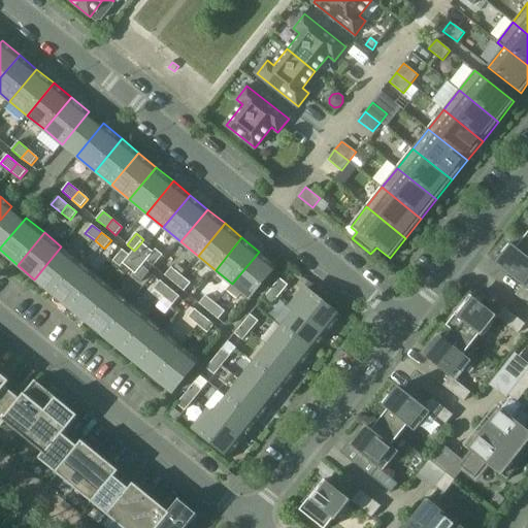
[(527,241),(524,238),(517,249),(512,244),(510,246),(508,244),(501,253),(503,255),(496,264),(523,286),(516,295),(527,304),(527,290),(527,288),(527,241)]
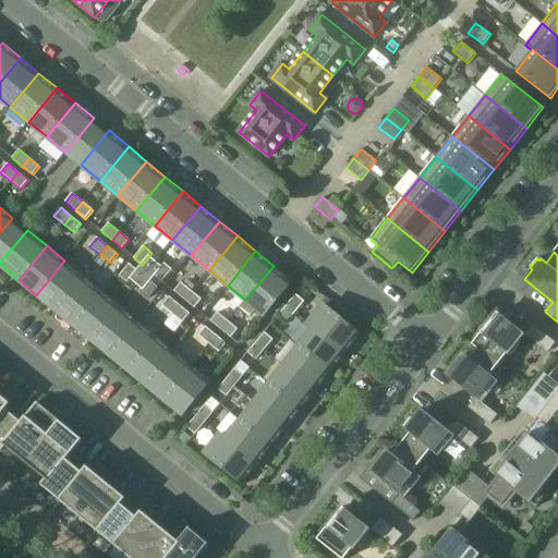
[(161,266),(149,256),(142,265),(137,270),(130,279),(143,290),(149,281),(155,276),(161,266)]
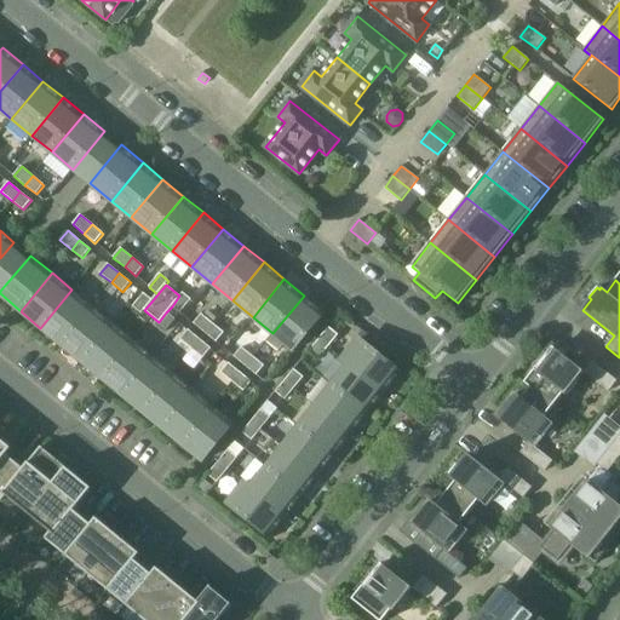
[(40,328),(61,344),(92,306),(72,290),(40,328)]
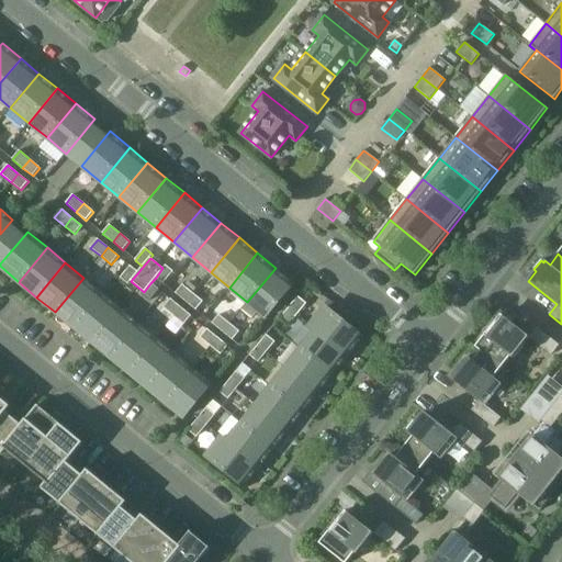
[(156,278),(164,284),(173,271),(166,265),(163,268),(156,278)]
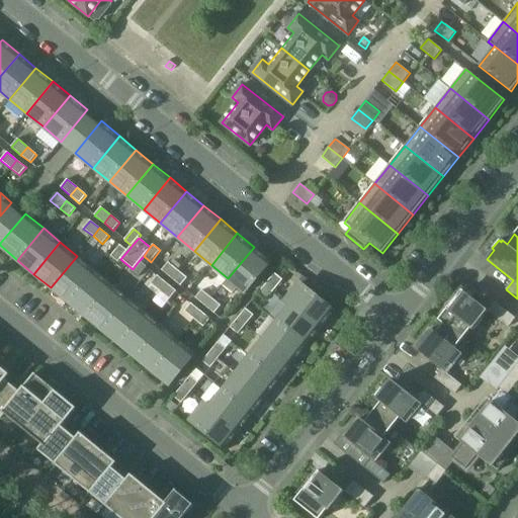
[(119,245),(110,257),(117,263),(120,259),(127,251),(119,245)]
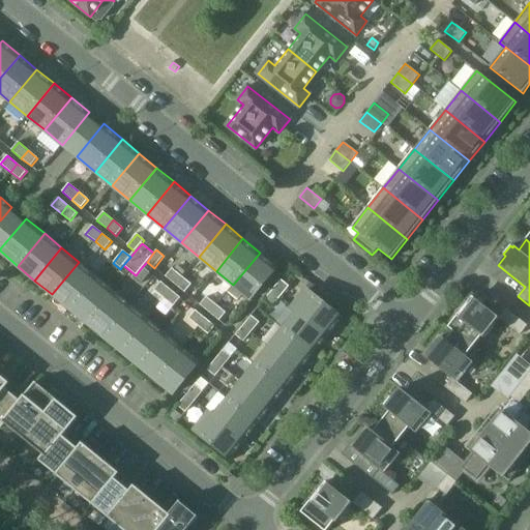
[(252,300),(278,267),(260,253),(233,285),(252,300)]
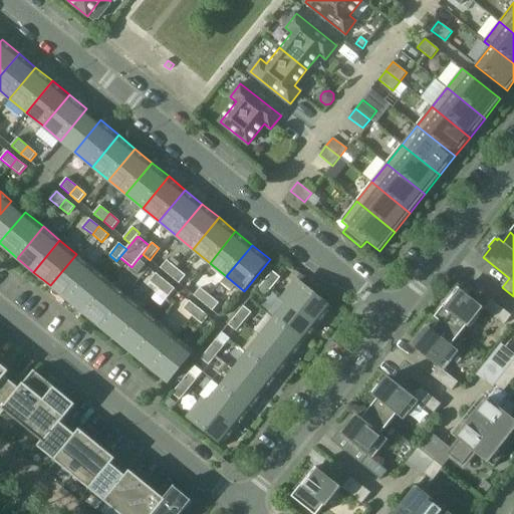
[(67,299),(93,267),(76,254),(50,285),(67,299)]
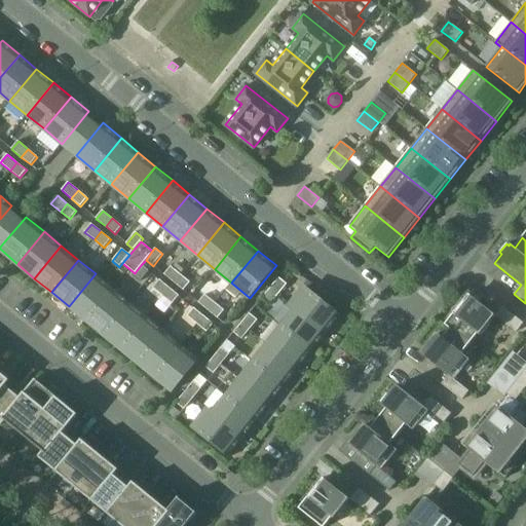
[(141,265),(135,273),(132,276),(139,283),(149,271),(141,265)]
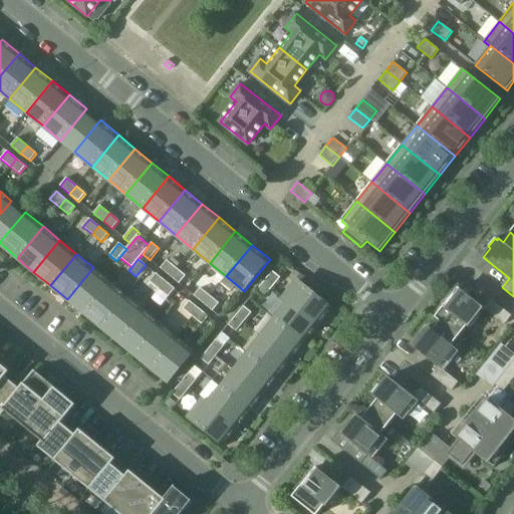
[(161,268),(170,276),(177,268),(167,260),(161,268)]
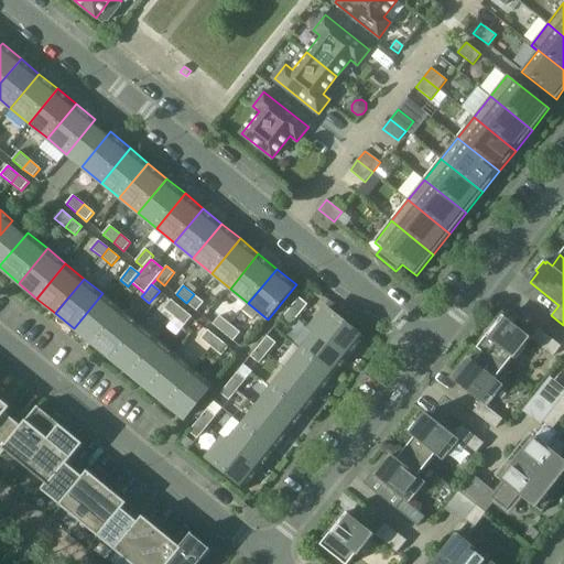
[(74,328),(93,344),(120,308),(102,293),(74,328)]
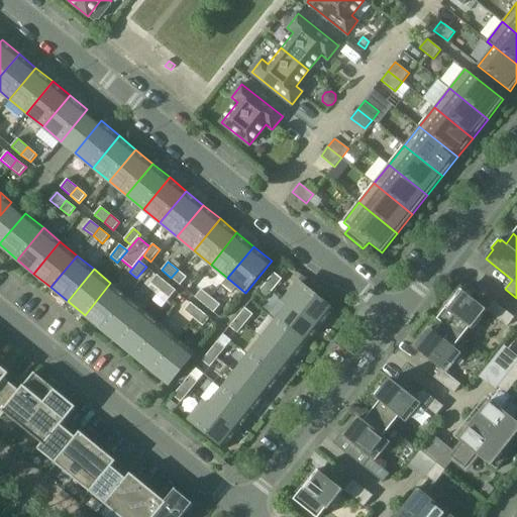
[(171,278),(181,286),(187,278),(178,270),(171,278)]
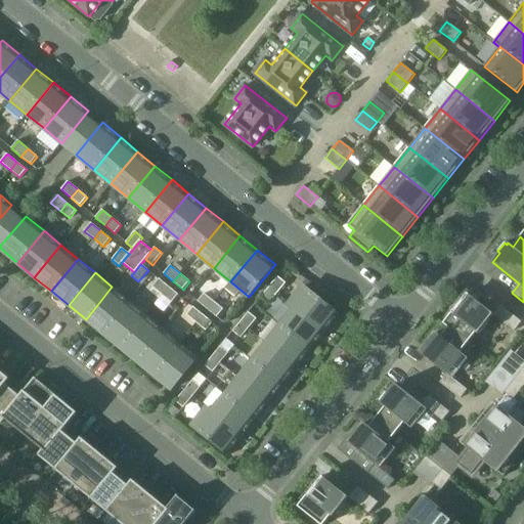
[(277,276),(268,288),(276,295),(286,284),(277,276)]
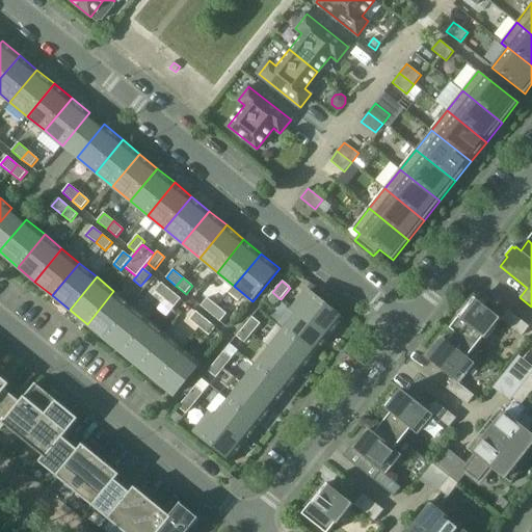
[(155,291),(165,299),(171,291),(162,283),(155,291)]
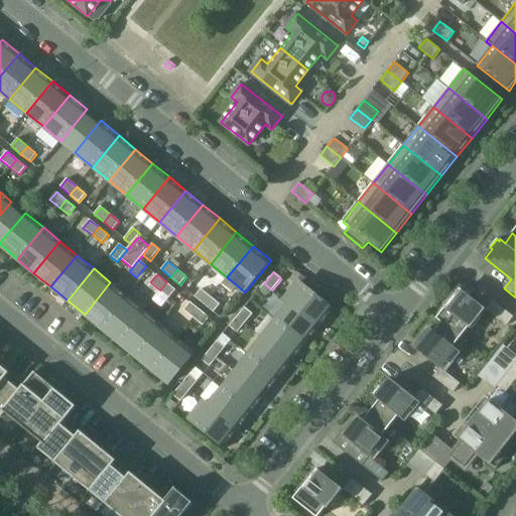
[(320,329),(335,310),(299,281),(283,301),(288,305),(289,303),(320,329)]
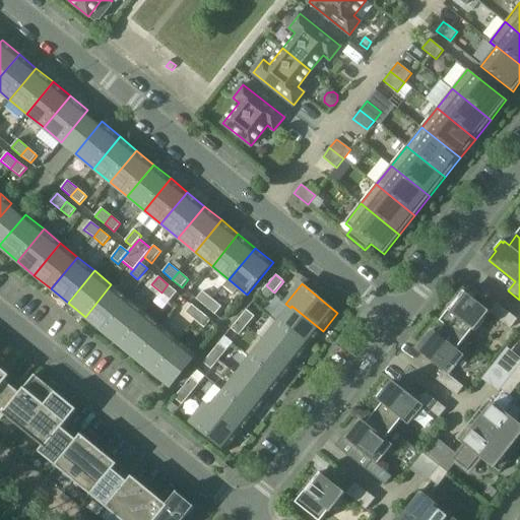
[(128,299),(111,284),(85,317),(102,330),(128,299)]
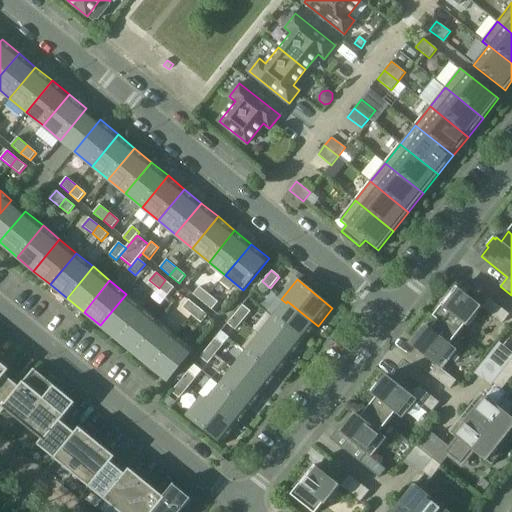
[(159,288),(168,296),(174,288),(165,280),(159,288)]
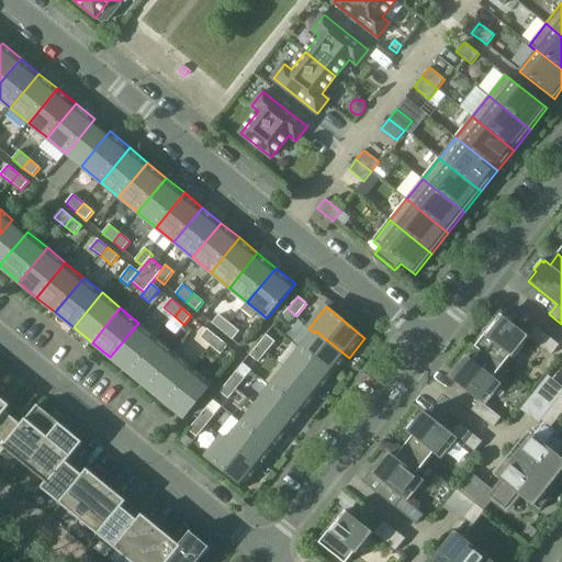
[(288,308),(280,319),(289,326),(296,316),(288,308)]
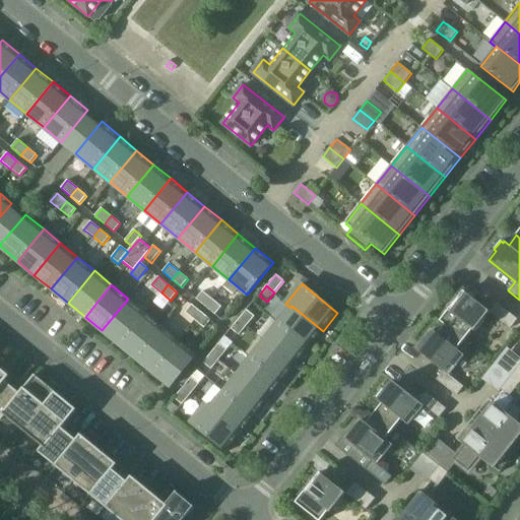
[(444,325),(445,324),(464,340),(472,330),(474,332),(490,312),(463,290),(440,321),(444,325)]
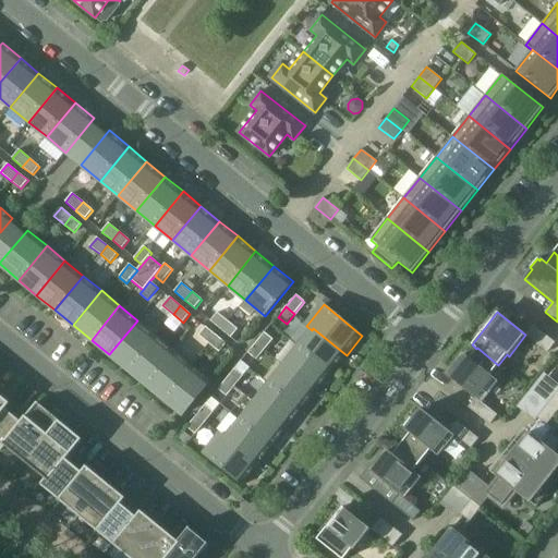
[(210,322),(221,330),(228,322),(218,313),(210,322)]
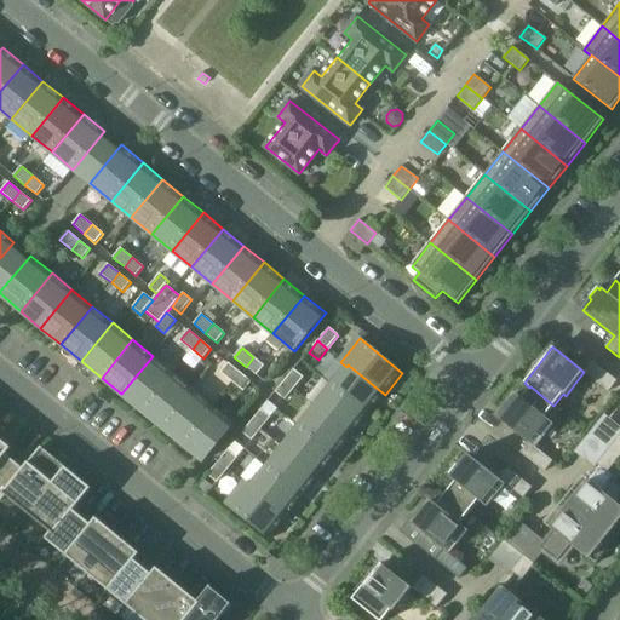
[(121,394),(142,411),(173,373),(153,356),(121,394)]
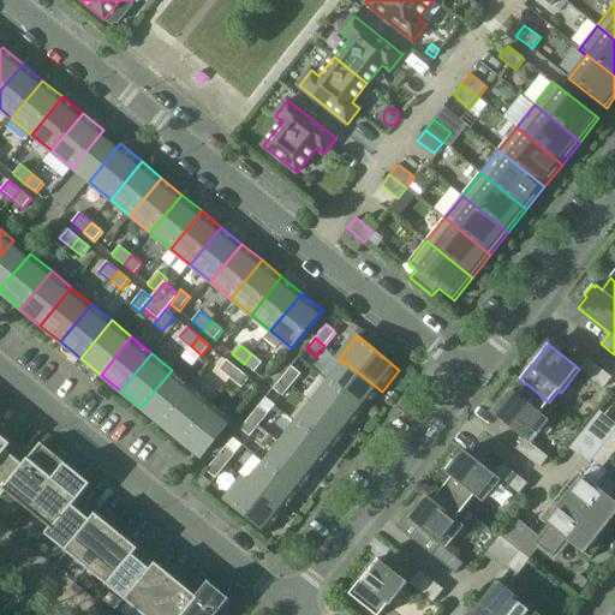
[(244,364),(255,372),(262,363),(251,354),(244,364)]
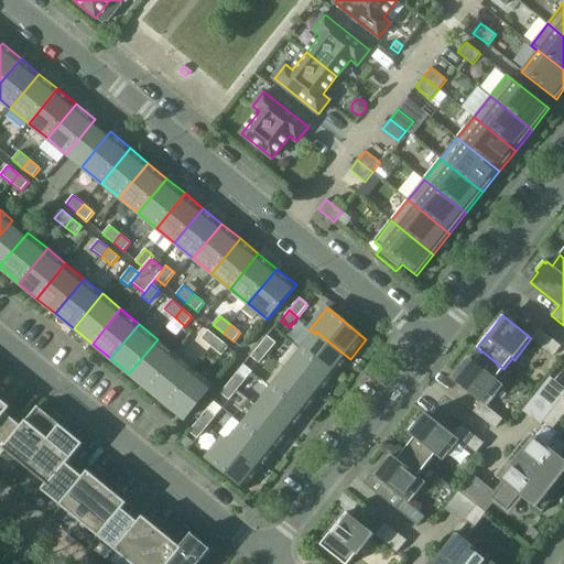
[(539,329),(531,338),(553,356),(561,346),(539,329)]
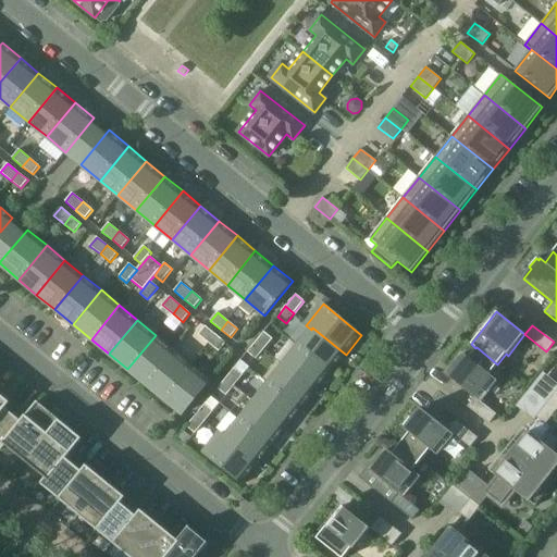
[(199,335),(209,344),(217,335),(206,326),(199,335)]
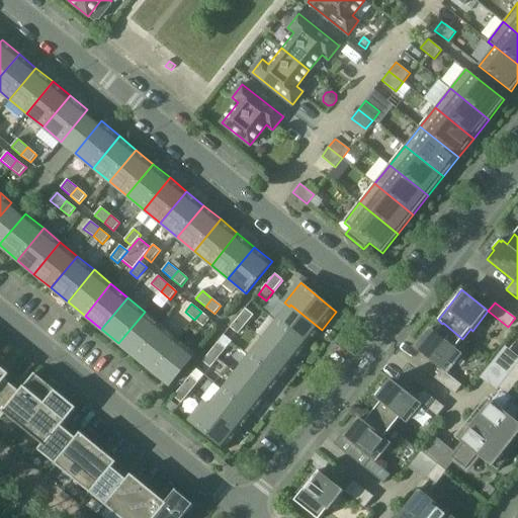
[(289,307),(277,322),(308,346),(322,330),(290,305),(289,307)]
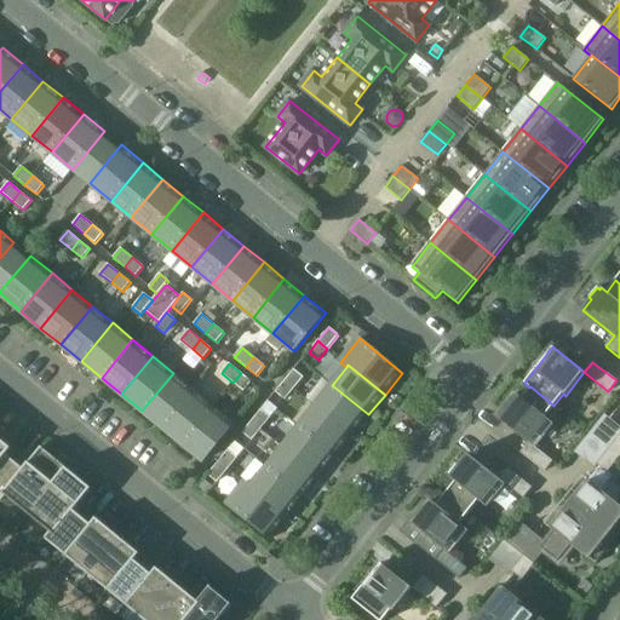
[(294,369),(285,382),(294,389),(304,378),(294,369)]
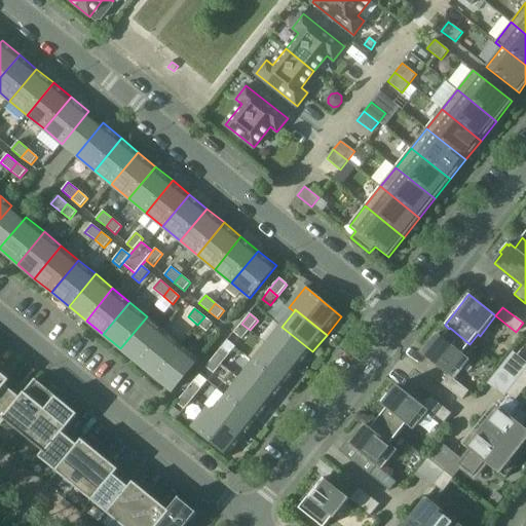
[(163,330),(147,316),(120,348),(138,363),(163,330)]
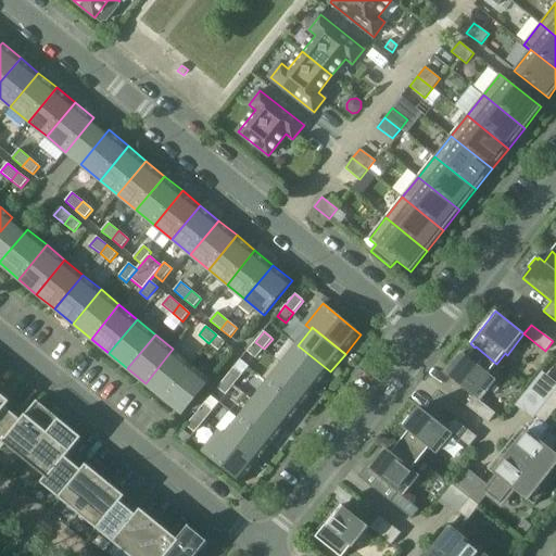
[(209,343),(218,351),(226,342),(216,335),(209,343)]
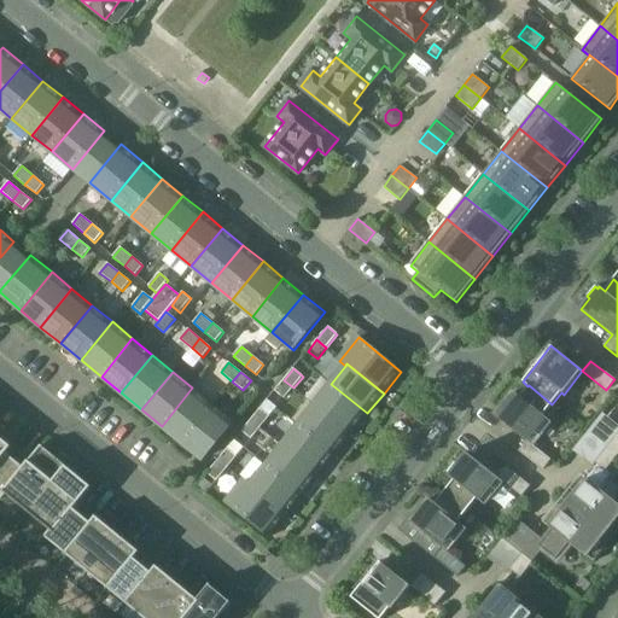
[(284,380),(275,391),(285,398),(293,388),(284,380)]
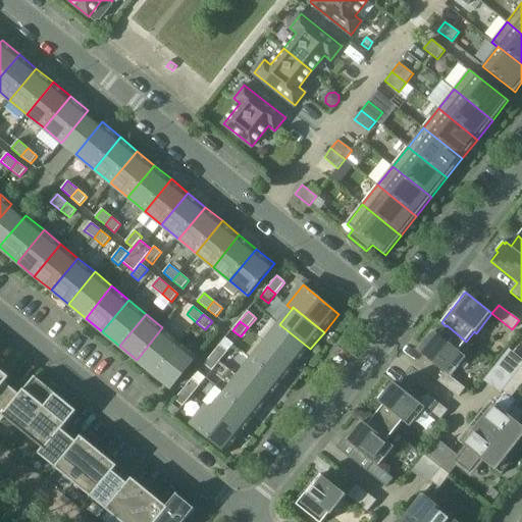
[(279,324),(266,342),(297,366),(310,349),(279,324)]
